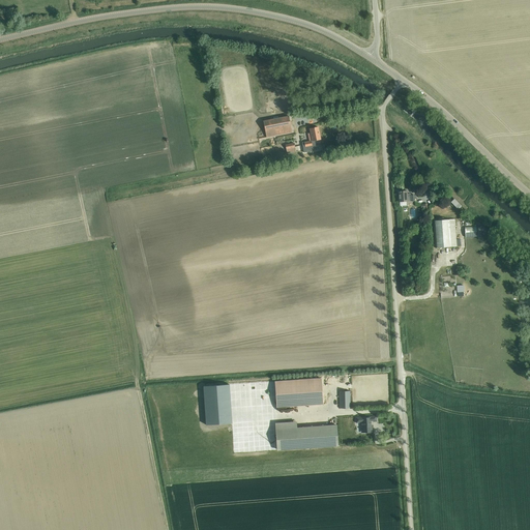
[(263,121),(265,133),(258,134),(259,139),(266,138),(292,133),(289,116),(263,121)]
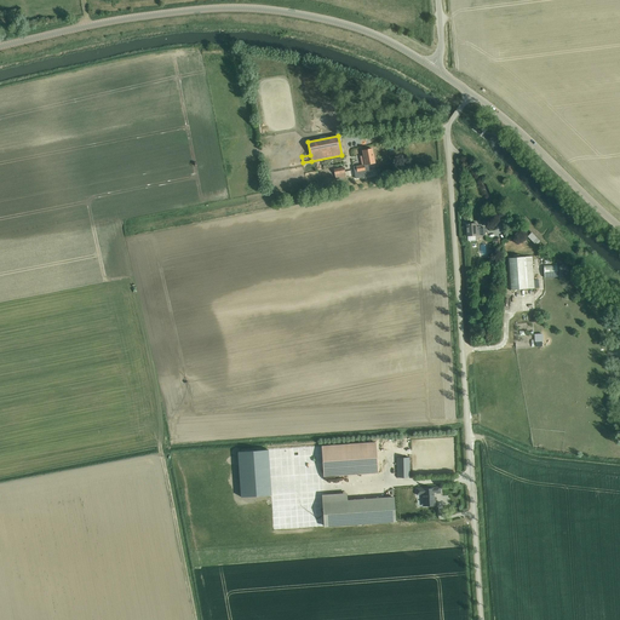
[(366,165),(354,167),(356,179),(371,176),(368,165),(375,164),(372,149),(362,150),(366,165)]
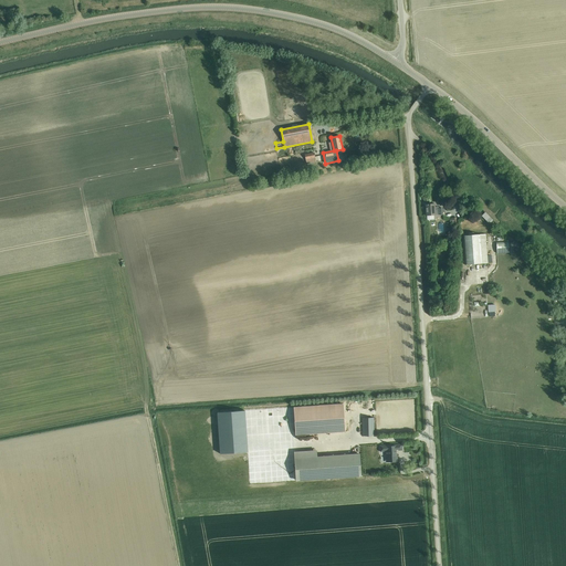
[(305,155),(306,159),(307,165),(316,163),(314,153),(305,155)]
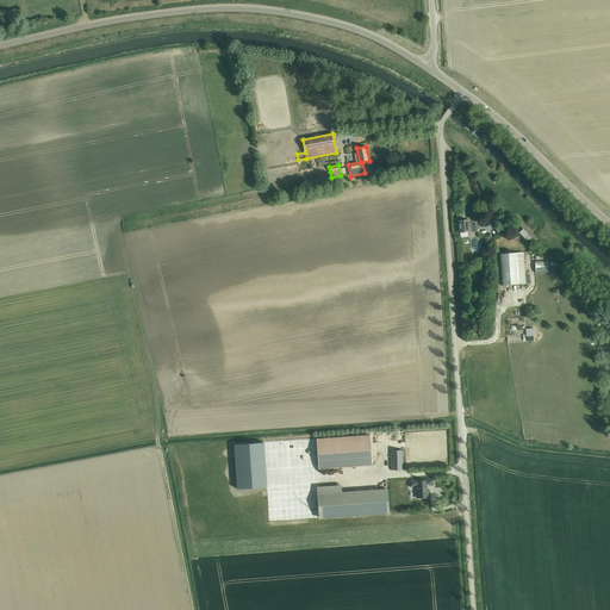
[(468,221),(459,221),(460,232),(461,237),(468,236),(467,232),(477,231),(477,224),(472,224),(471,224),(470,224),(468,221)]
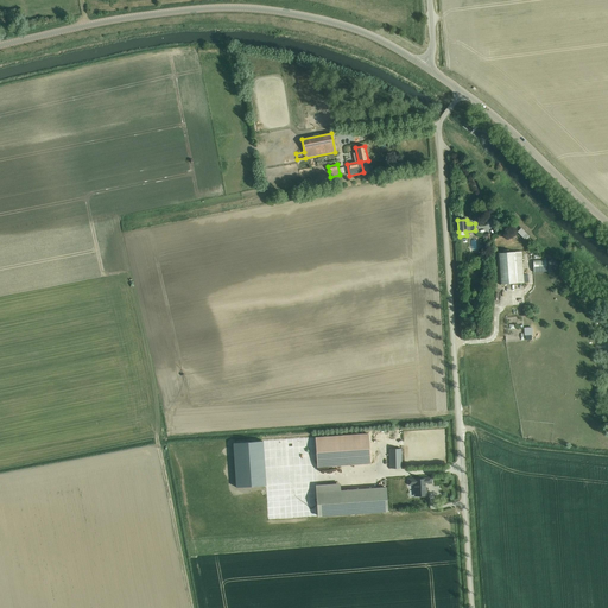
[(527,240),(530,236),(523,228),(519,232),(527,240)]
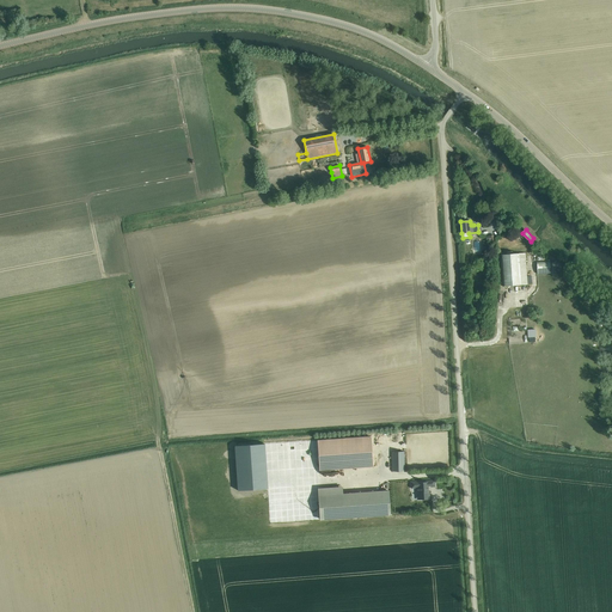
[(501,255),(503,286),(527,285),(525,254),(501,255)]
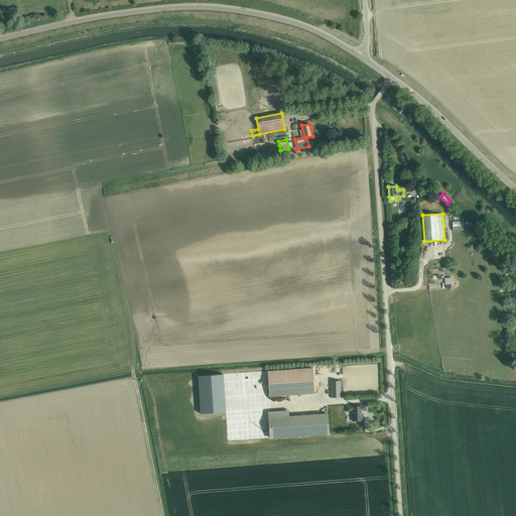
[(464,221),(453,221),(453,231),(465,231),(464,221)]
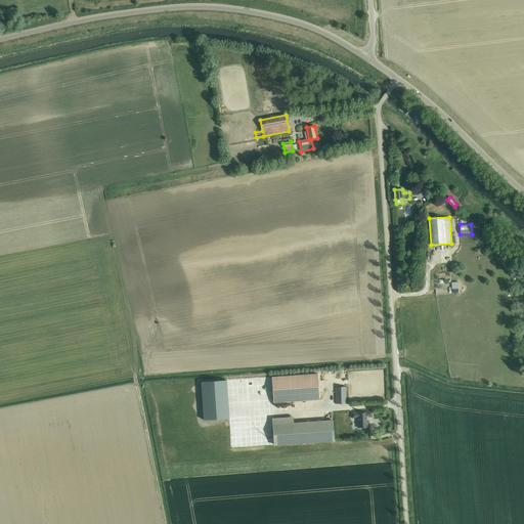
[(272,377),(274,403),(318,400),(317,374),(272,377)]
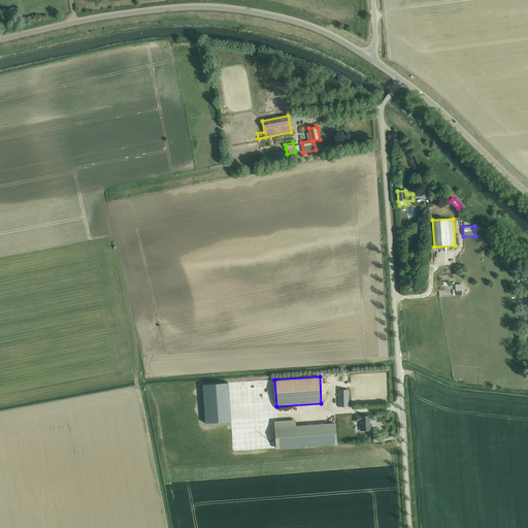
[(229,384),(203,385),(205,424),(231,422),(229,384)]
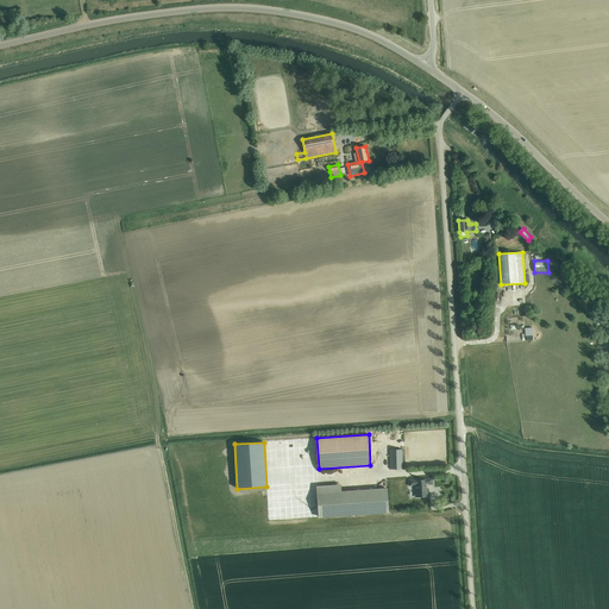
[(390,450),(390,470),(402,469),(402,450),(390,450)]
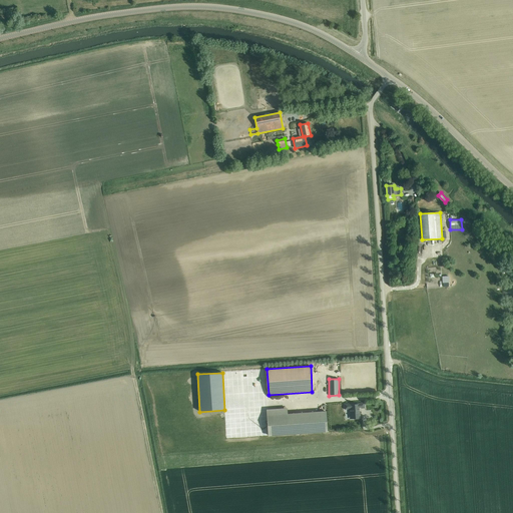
[(365,403),(345,404),(345,410),(349,409),(350,419),(361,419),(360,412),(359,412),(359,408),(361,408),(361,409),(365,409),(365,403)]
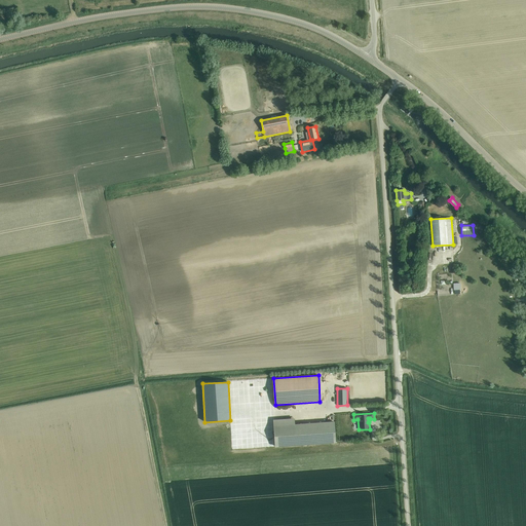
[(301,424),(302,445),(336,442),(334,422),(301,424)]
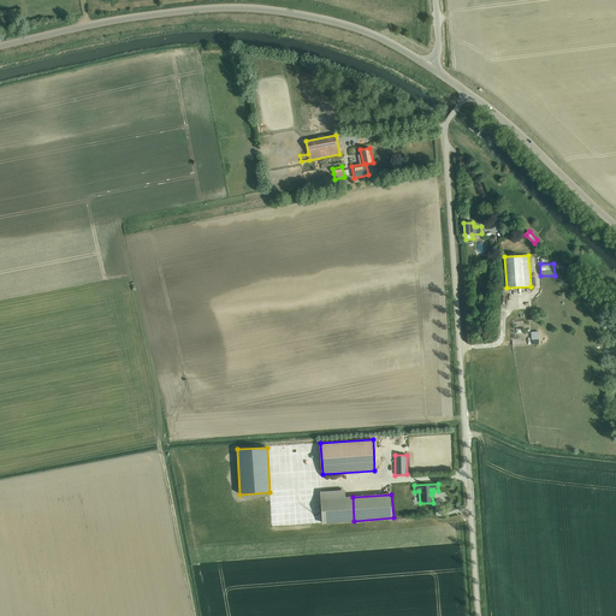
[(353,497),(321,499),(323,522),(354,521),(353,497)]
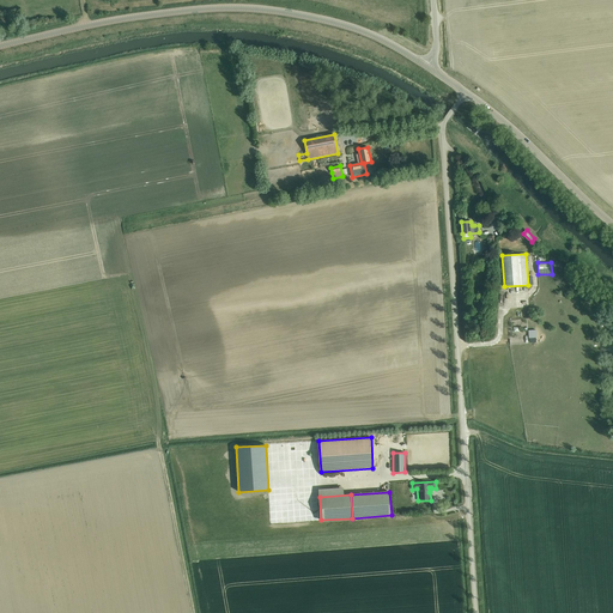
All buildings are outlined.
